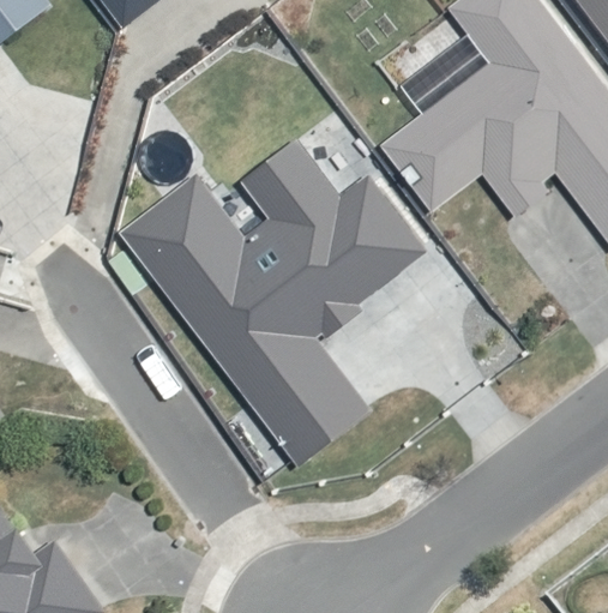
[(0,41),(49,5),(46,0),(0,0),(0,41)]
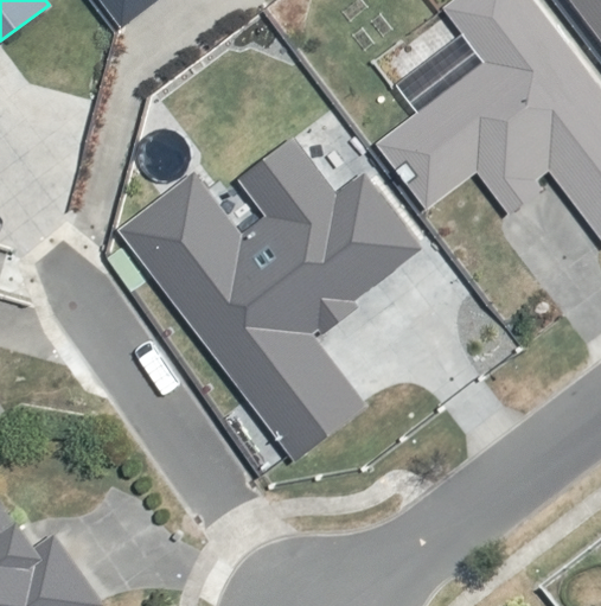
[(103,0),(122,24),(155,0),(103,0)]
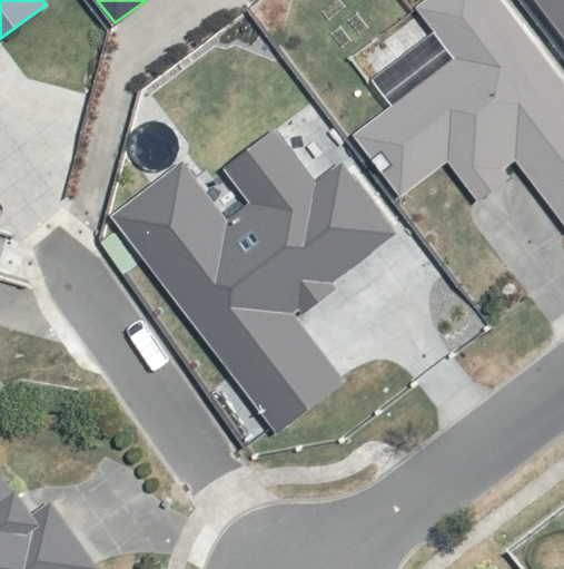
[(563,81),(501,0),(423,0),(418,3),(456,59),(356,135),(402,196),(452,158),(481,200),(528,162),(563,208),(563,81)]
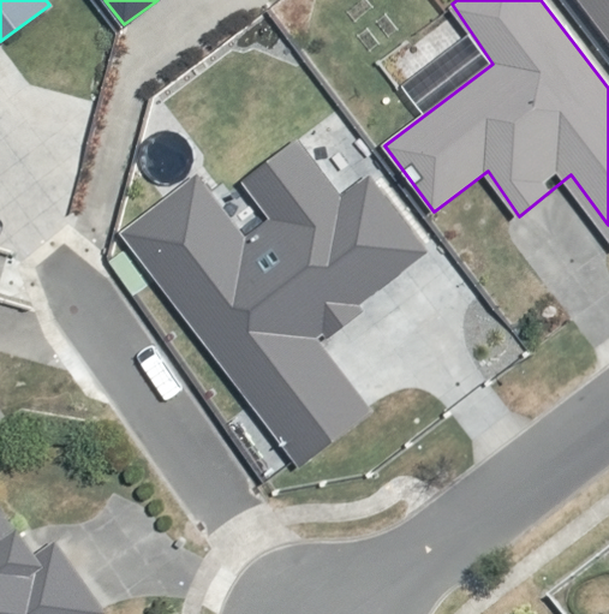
[(584,0),(608,31),(608,0),(584,0)]
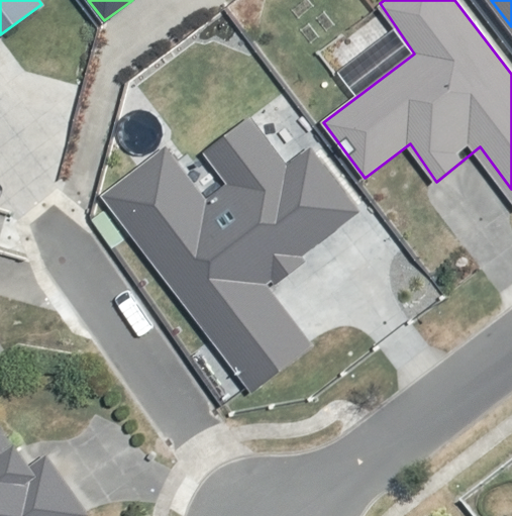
[(165,147),(99,194),(248,394),(312,346),(265,286),(360,213),(310,147),(287,167),(248,117),(203,151),(227,182),(204,200),(165,147)]
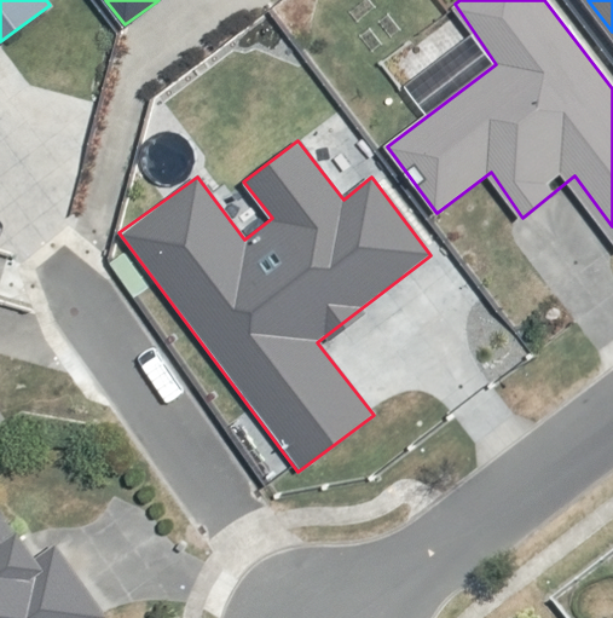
[(29,558),(0,514),(0,617),(104,617),(52,543),(29,558)]
